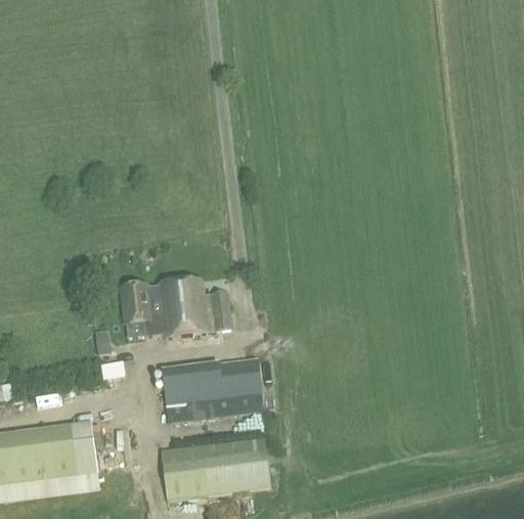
[(142,320),(151,319),(154,336),(166,335),(208,330),(215,330),(233,327),(229,290),(211,292),(204,294),(202,277),(160,283),(160,284),(147,286),(147,284),(122,287),(126,322),(142,320)]
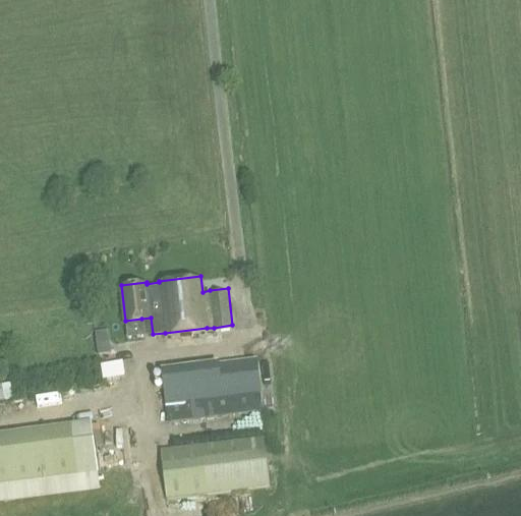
[(168,418),(262,407),(256,355),(161,365),(168,418)]
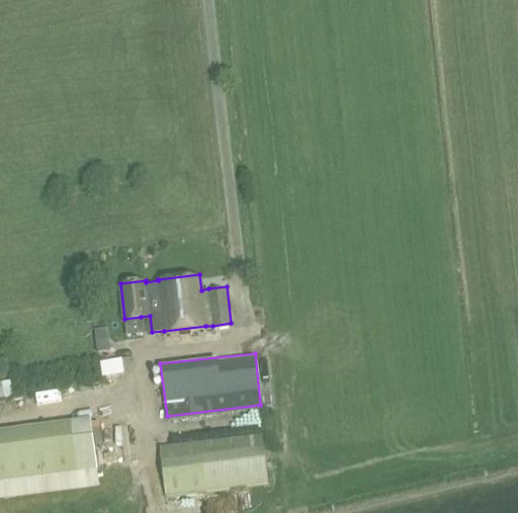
[(102,373),(123,370),(121,356),(99,360),(102,373)]
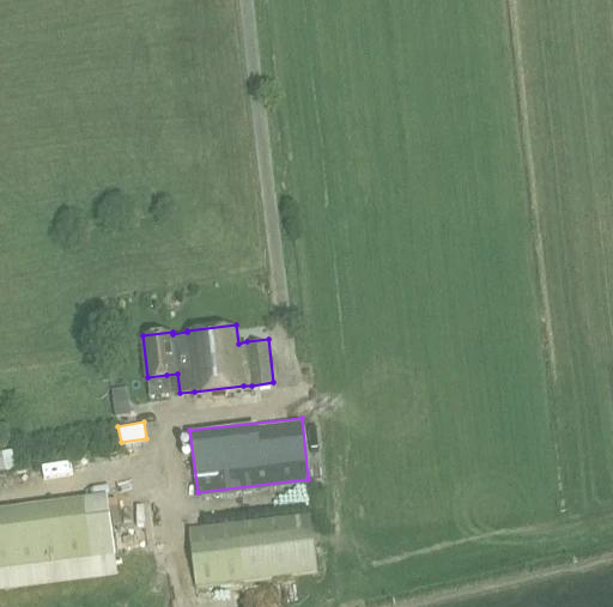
[(0,456),(22,453),(17,435),(0,438),(0,456)]
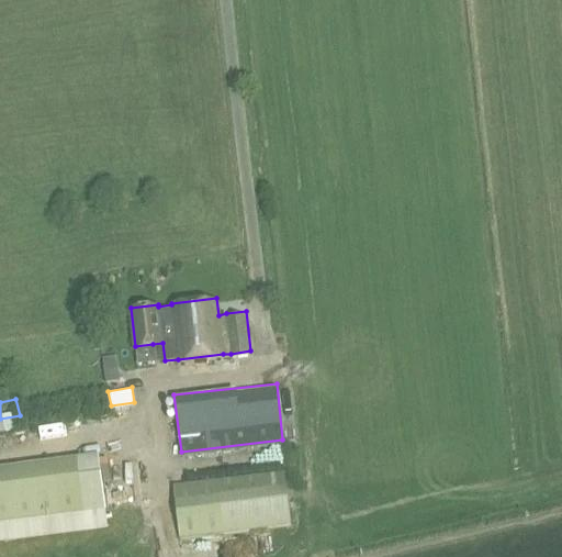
[(76,455),(0,464),(0,520),(83,509),(105,505),(98,452),(76,455)]
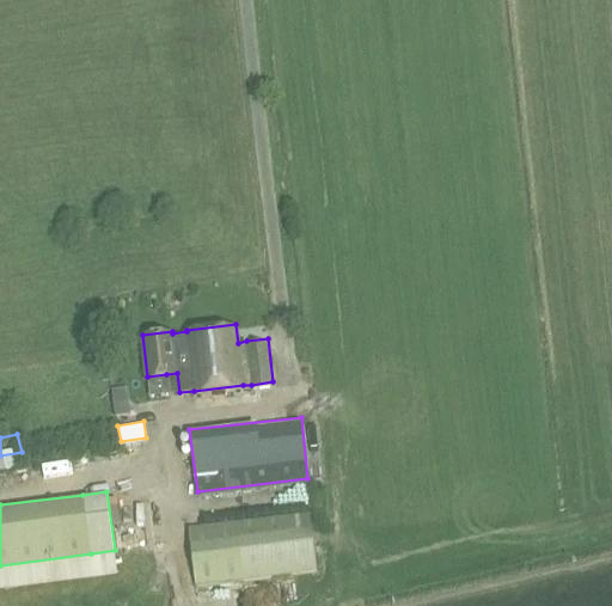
[(193,582),(316,567),(310,510),(187,525),(193,582)]
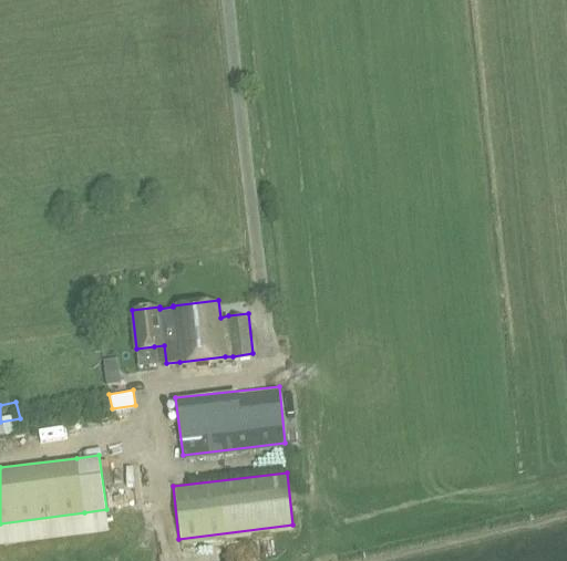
[(276,550),(274,533),(264,534),(265,551),(276,550)]
